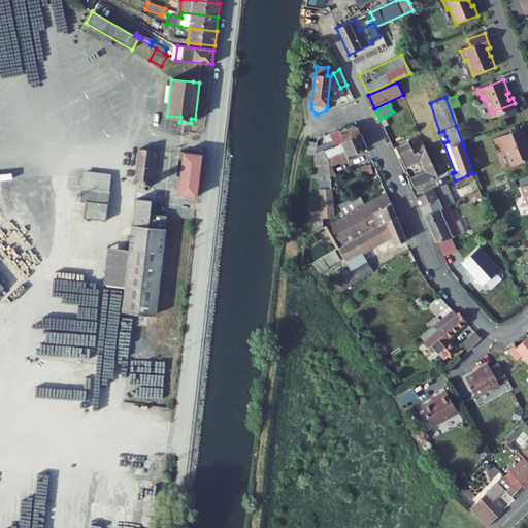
[(388,124),(385,117),(380,119),(384,127),(388,124)]
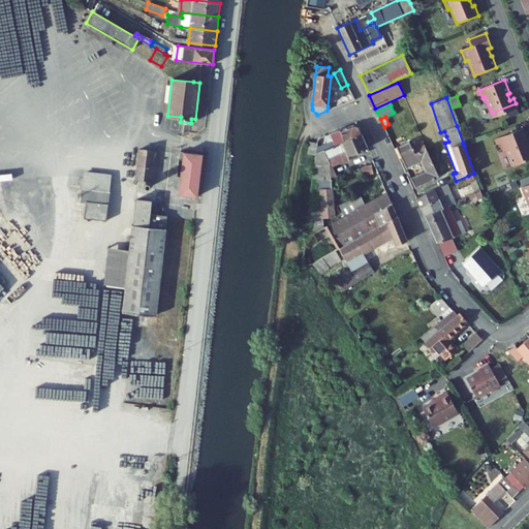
[(360,129),(352,126),(330,133),(331,134),(333,141),(327,143),(316,148),(315,154),(362,133),(360,129)]
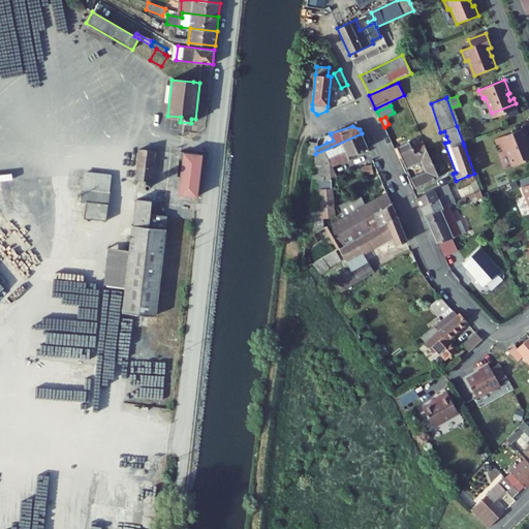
[(528,141),(524,128),(498,138),(501,147),(504,145),(512,166),(528,159),(528,148),(526,142),(528,141)]
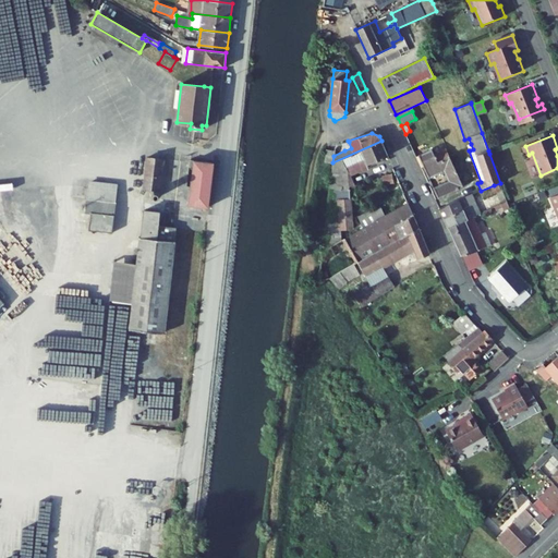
[(354,185),(351,176),(346,168),(355,164),(359,171),(361,172),(367,169),(368,167),(367,165),(388,156),(381,141),(332,162),(332,164),(330,185),(354,185)]
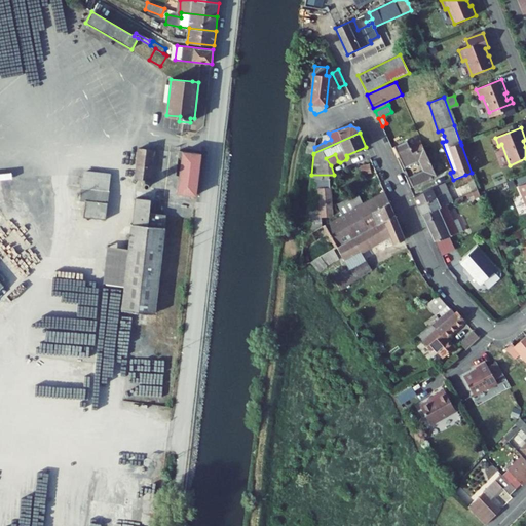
[(329,134),(323,136),(325,142),(331,140),(329,134)]
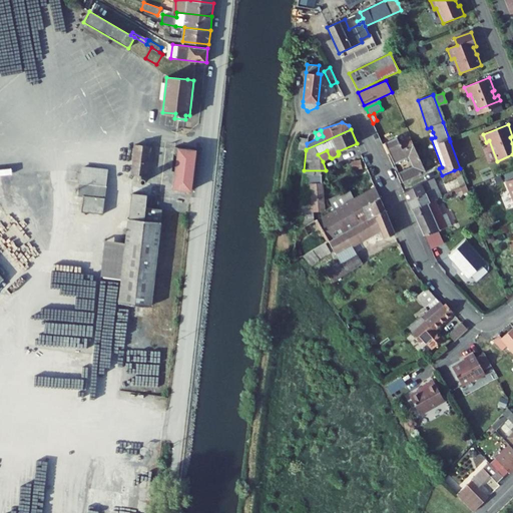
[(398,173),(402,182),(426,171),(414,143),(413,143),(410,136),(399,141),(397,137),(384,142),(394,163),(408,157),(412,166),(398,173)]
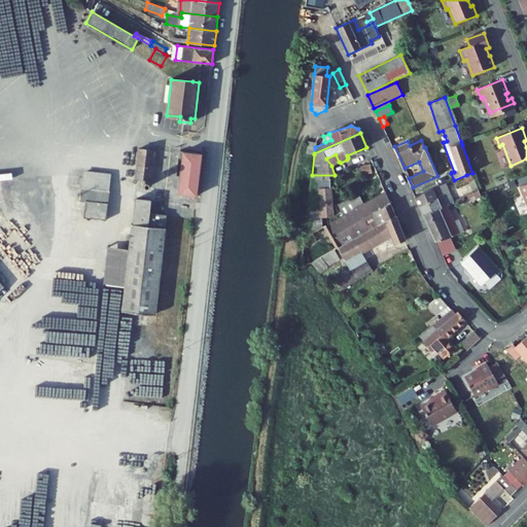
[(315,147),(316,142),(309,141),(307,153),(314,154),(314,153),(315,147)]
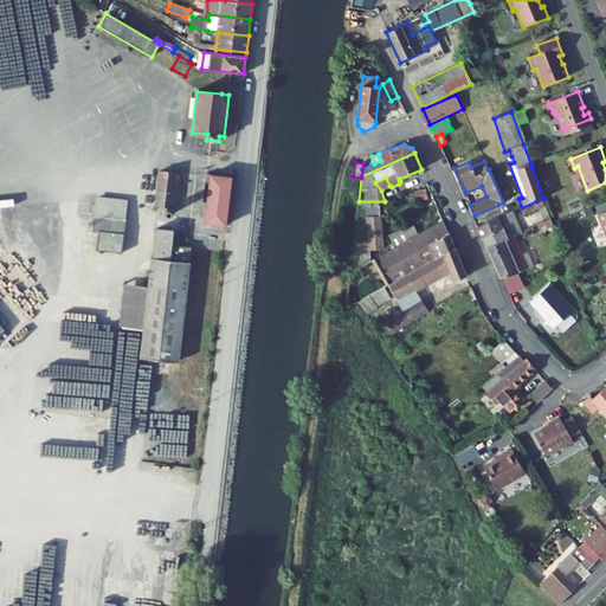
[(174,206),(178,173),(160,172),(156,205),(174,206)]
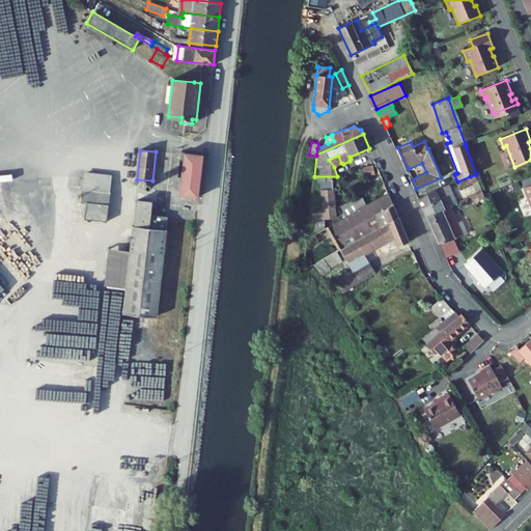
[(198,197),(203,155),(180,152),(179,159),(184,160),(179,195),(198,197)]
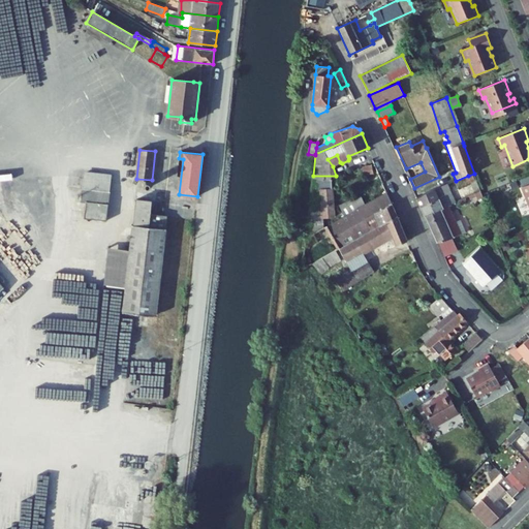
[(337,155),(328,159),(333,166),(340,162),(337,155)]
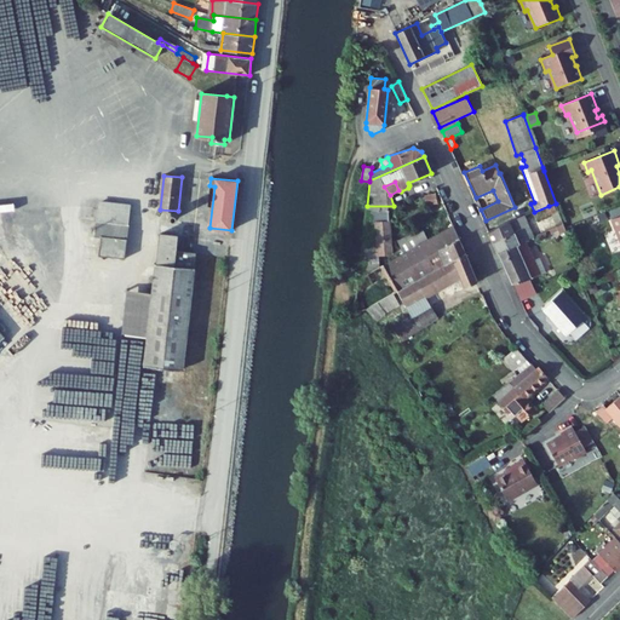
[(125,258),(131,205),(99,201),(96,234),(86,233),(85,244),(99,246),(98,256),(125,258)]
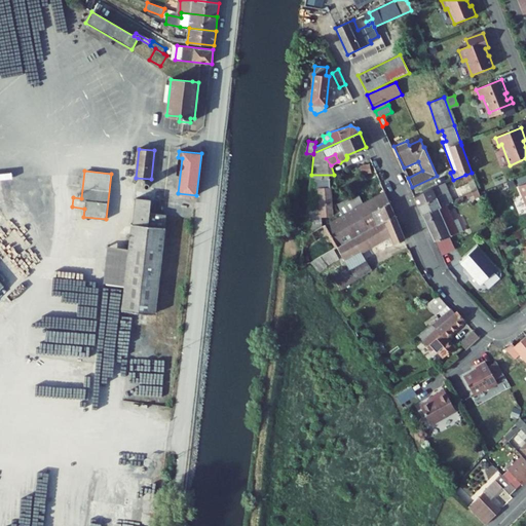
[(330,187),(329,176),(311,175),(303,237),(322,227),(322,217),(332,216),(330,187)]
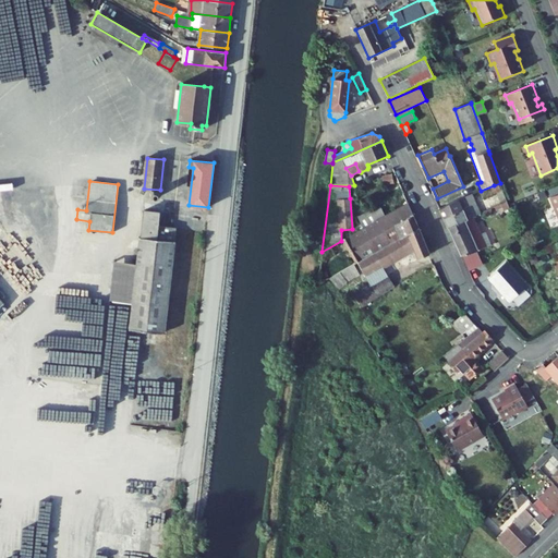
[(459,199),(439,208),(448,228),(473,216),(481,214),(472,194),(459,199)]
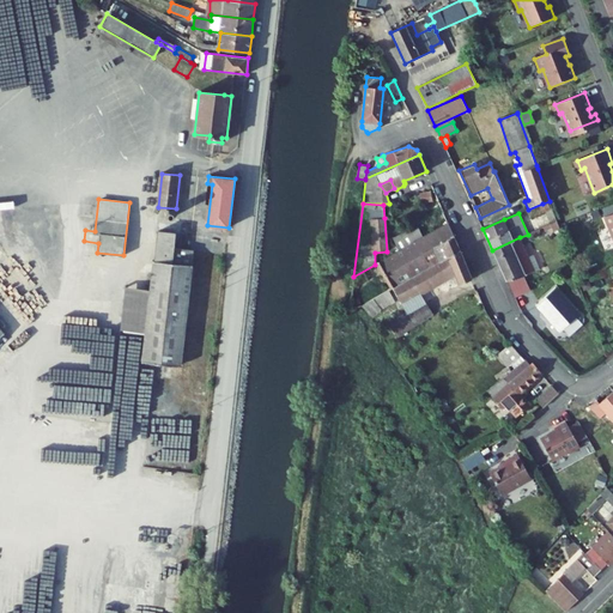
[(557,222),(550,224),(552,228),(553,231),(559,229),(559,225),(557,222)]
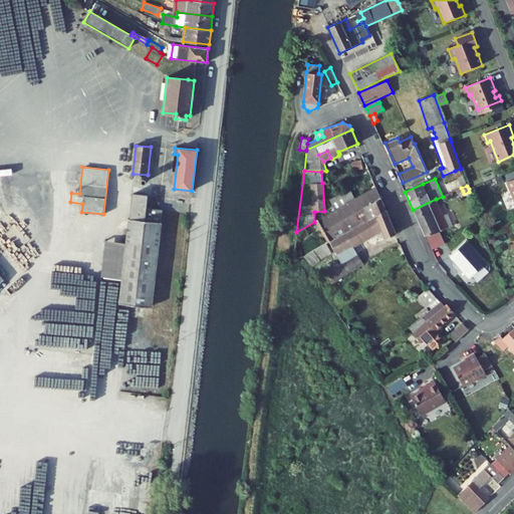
[(375,187),(318,220),(329,241),(386,210),(375,187)]
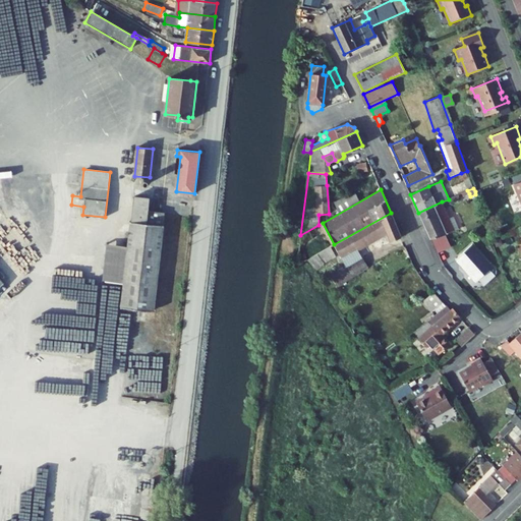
[(339,212),(359,200),(355,192),(334,201),(339,212)]
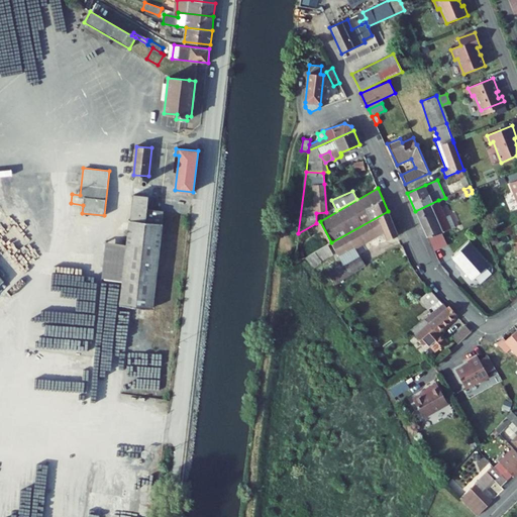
[(152,309),(164,211),(147,209),(148,196),(134,194),(131,220),(129,219),(126,244),(122,281),(119,305),(152,309)]
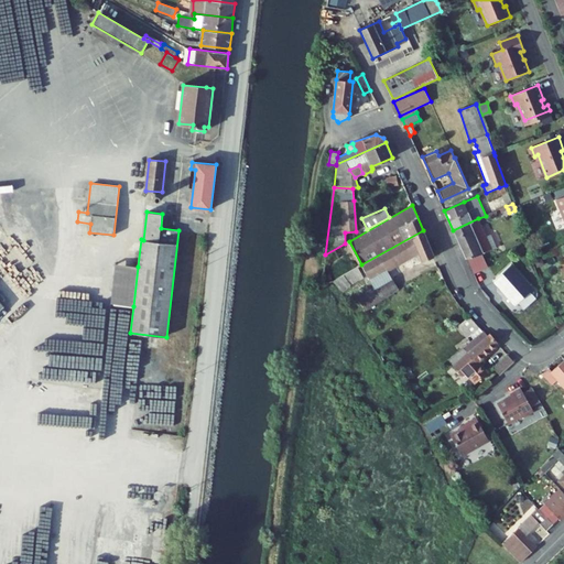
[(478,218),(453,230),(465,258),(467,258),(474,273),(488,268),(481,253),(492,250),(486,236),(478,218)]
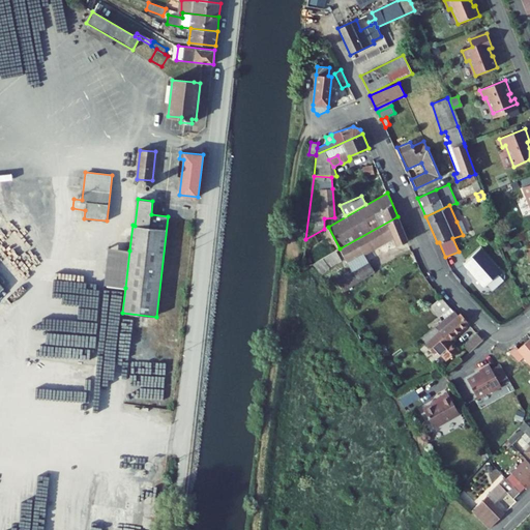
[(398,216),(340,248),(346,259),(392,235),(393,239),(396,246),(408,241),(398,216)]
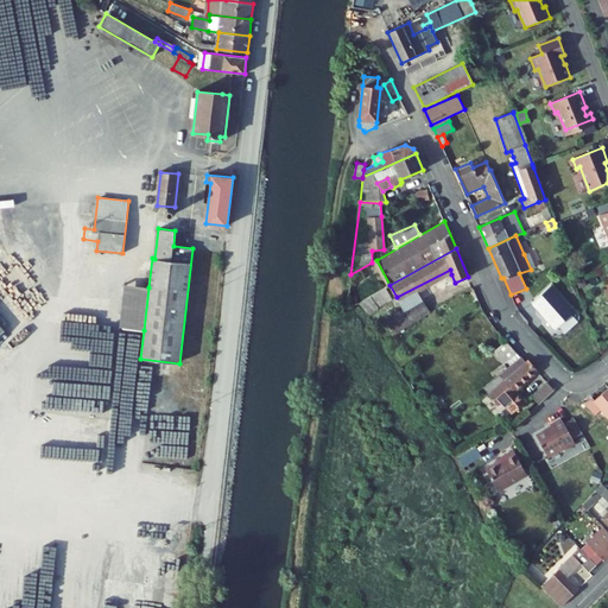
[(530,253),(524,254),(531,270),(536,267),(530,253)]
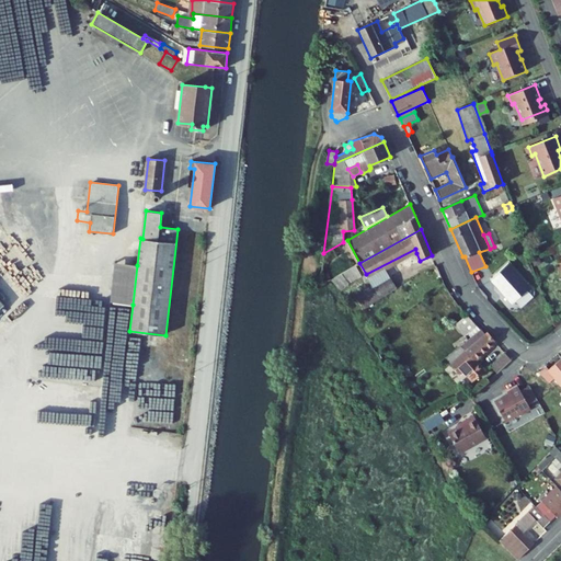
[(415,249),(366,274),(373,287),(389,276),(386,271),(416,253),(415,249)]
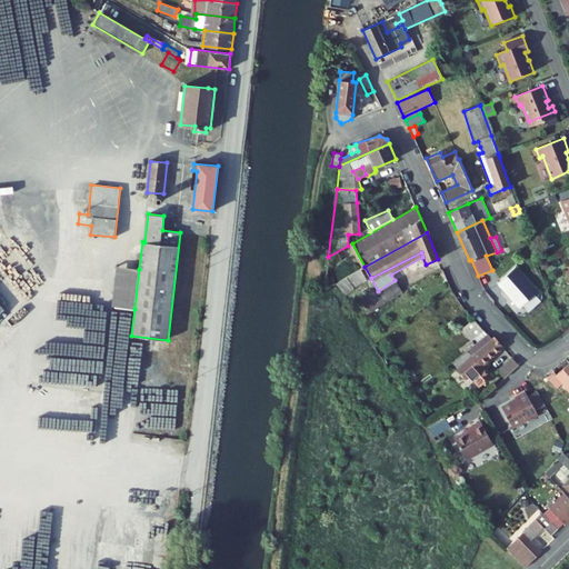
[(139,269),(117,266),(111,306),(135,309),(139,269)]
